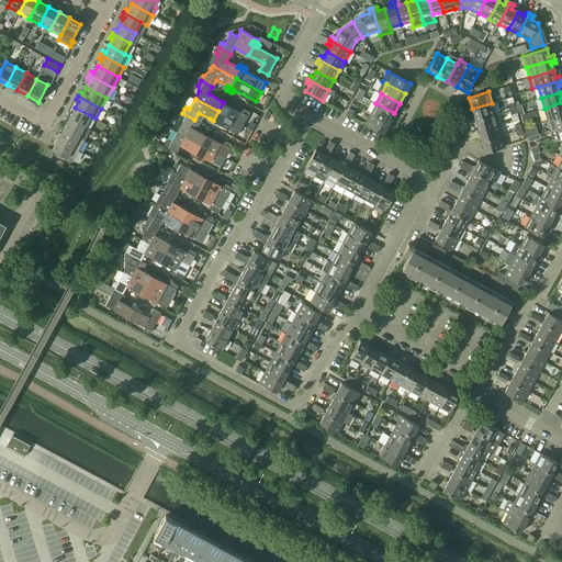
[(223,102),(218,111),(243,125),(249,113),(249,111),(245,109),(243,110),(242,112),(223,102)]
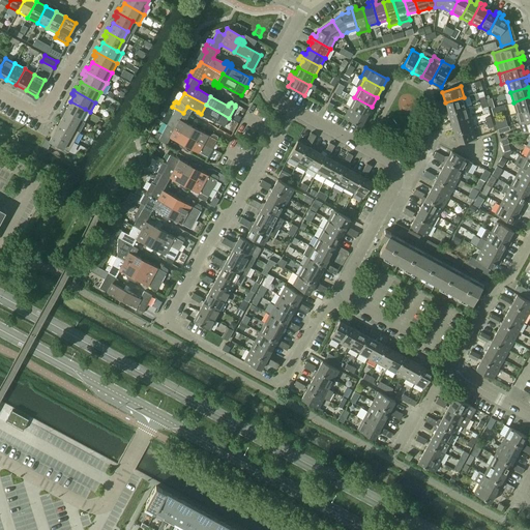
[(529,96),(513,102),(516,113),(529,108),(529,96)]
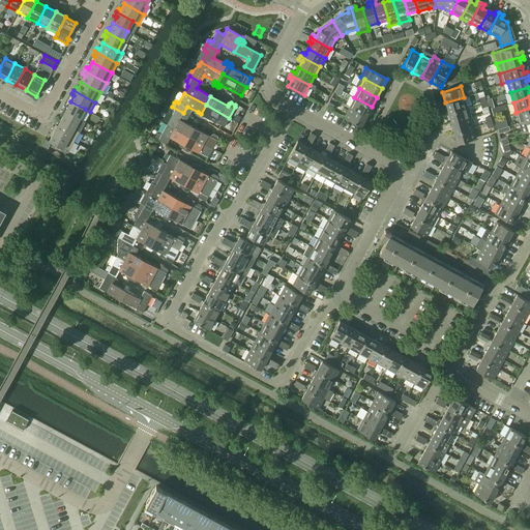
[(350,107),(366,116),(372,107),(354,97),(350,107)]
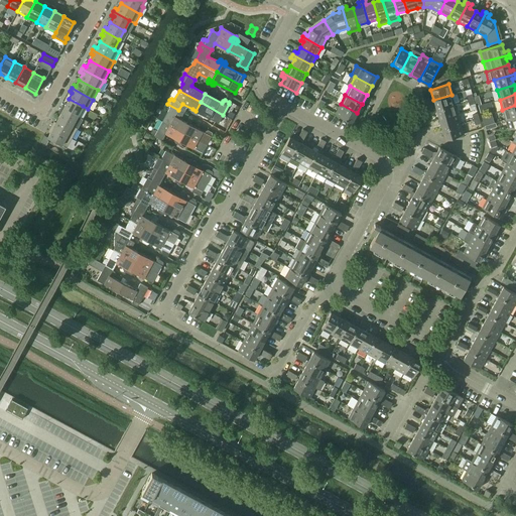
[(433,100),(436,110),(455,104),(452,95),(433,100)]
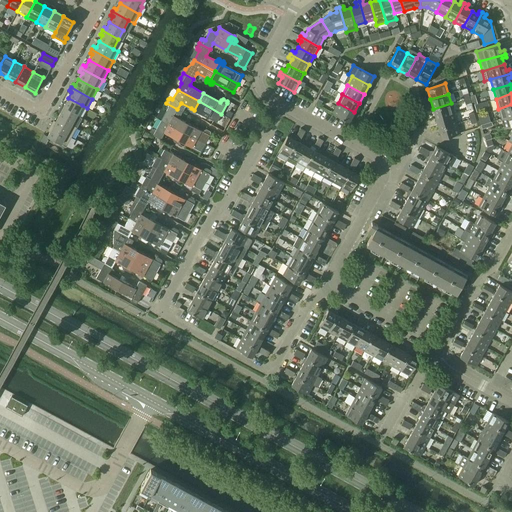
[(60,106),(77,115),(82,105),(68,98),(65,104),(62,103),(60,106)]
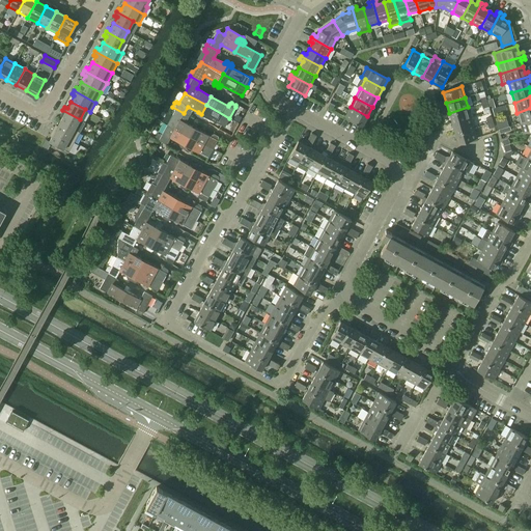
[(198,112),(197,114),(197,116),(201,118),(203,118),(204,116),(224,127),(229,118),(206,105),(201,114),(198,112)]
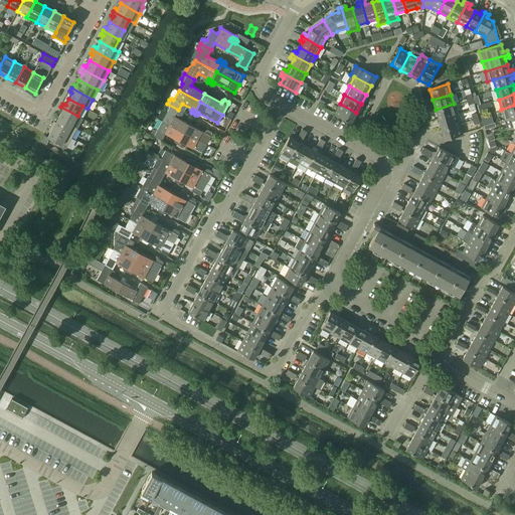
[(162,121),(183,132),(188,124),(175,116),(178,110),(167,104),(165,108),(165,110),(167,111),(162,121)]
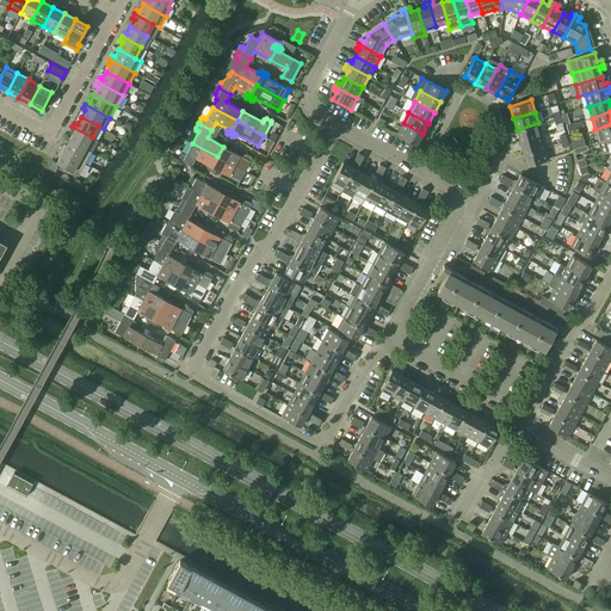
[(396,135),(417,144),(423,134),(403,123),(396,135)]
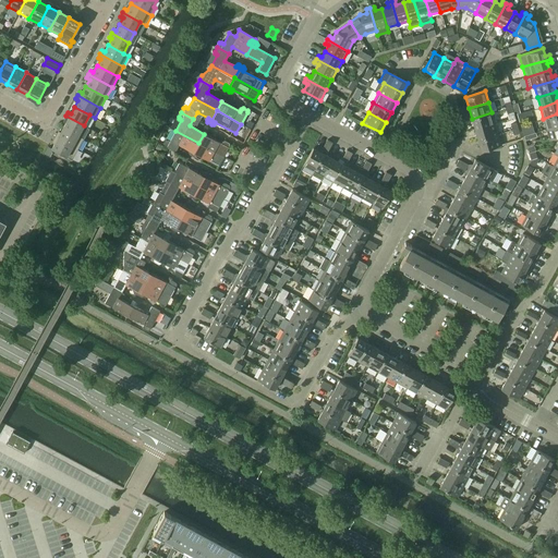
[(472,119),(475,129),(494,123),(492,112),(472,119)]
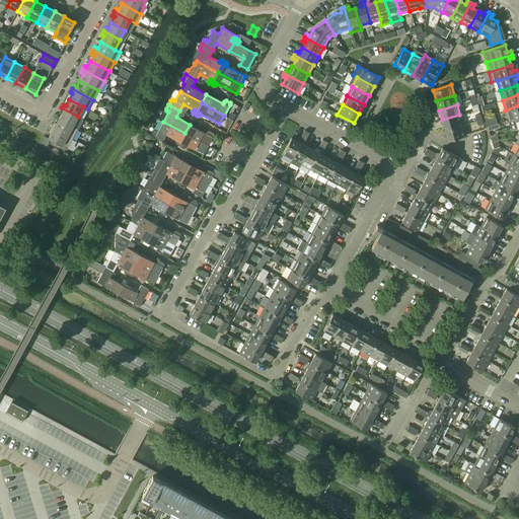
[(518,105),(505,110),(508,120),(518,117),(518,105)]
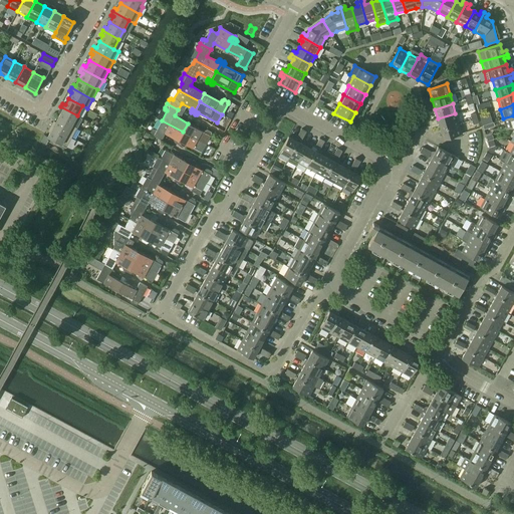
[(58,117),(77,127),(82,118),(77,115),(60,106),(59,109),(61,111),(58,117)]
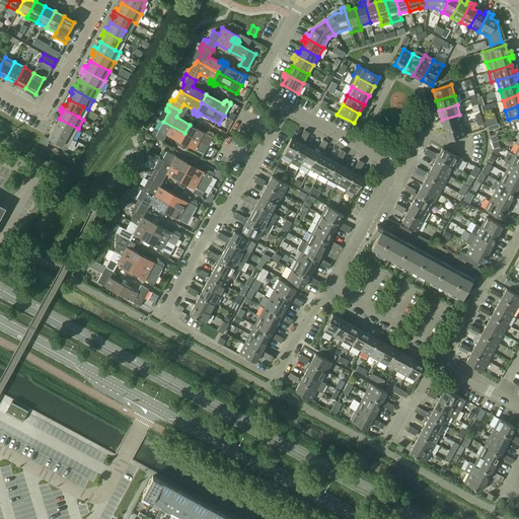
[(496,120),(494,114),(485,117),(486,122),(496,120)]
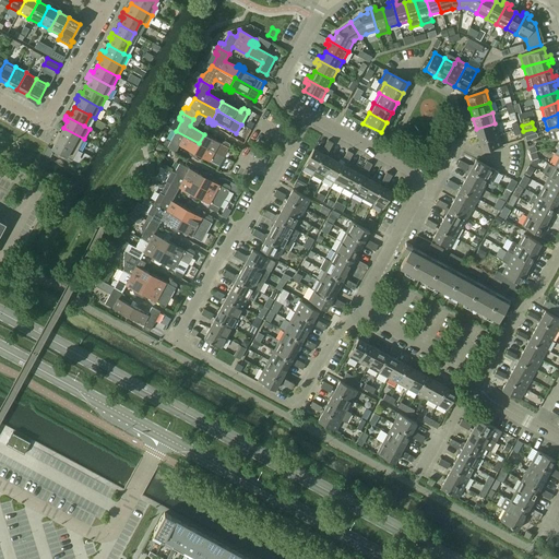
[(476,129),(479,140),(498,134),(495,123),(476,129)]
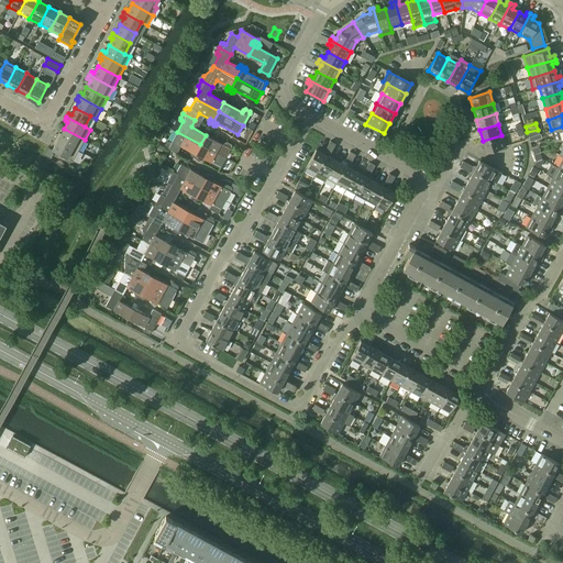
[(562,127),(551,130),(554,142),(562,139),(562,127)]
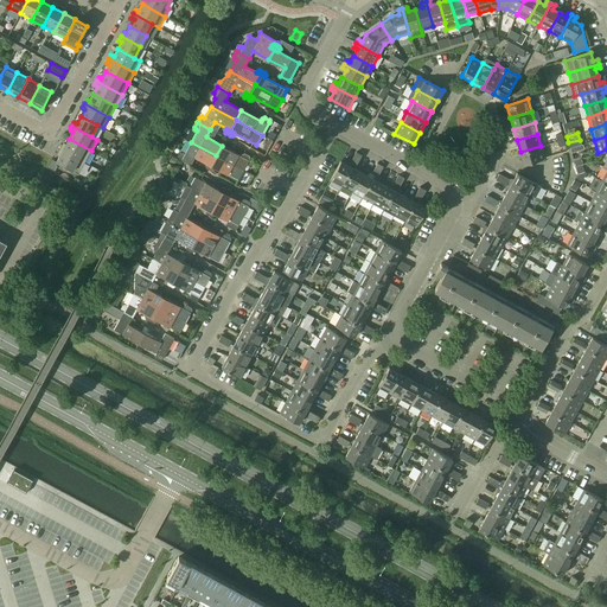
[(59,148),(84,163),(91,151),(69,139),(64,146),(62,145),(59,148)]
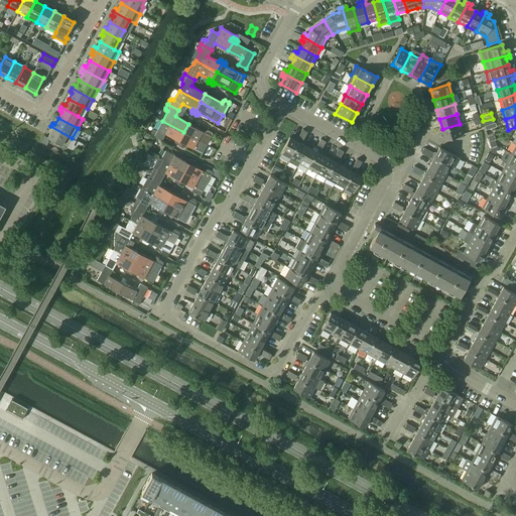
[(179,141),(183,132),(162,121),(157,130),(155,129),(153,130),(151,133),(152,135),(162,140),(165,134),(175,139),(176,139),(179,141)]
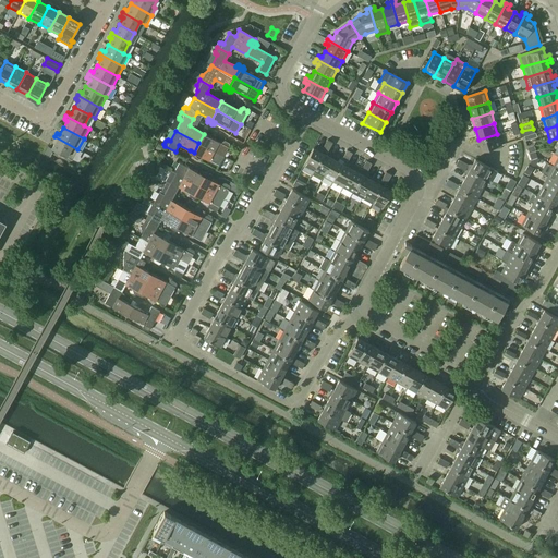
[(198,143),(223,157),(230,145),(229,143),(225,141),(222,141),(221,143),(204,134),(198,143)]
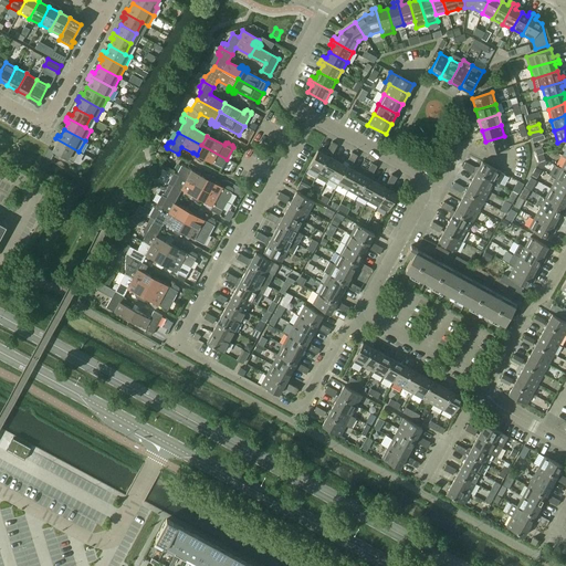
[(485,142),(489,153),(507,147),(504,136),(485,142)]
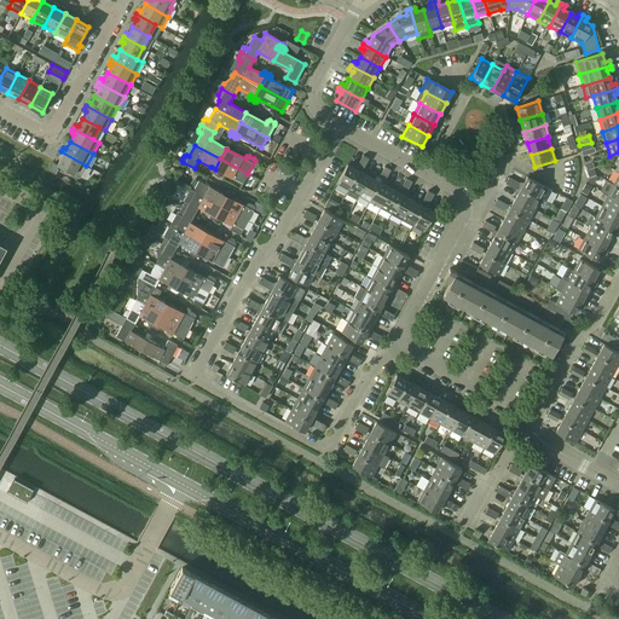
[(74,174),(80,177),(86,166),(61,151),(58,155),(62,157),(57,165),(65,169),(64,173),(71,177),(74,174)]
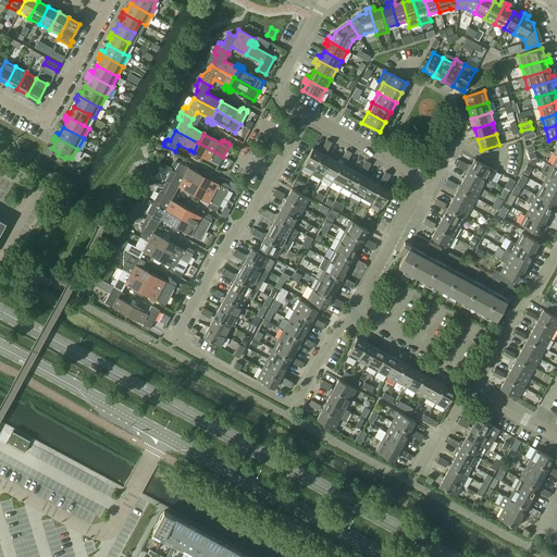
[(197,153),(218,165),(223,157),(198,143),(194,152),(190,150),(189,150),(188,152),(189,155),(194,157),(196,157),(197,153)]
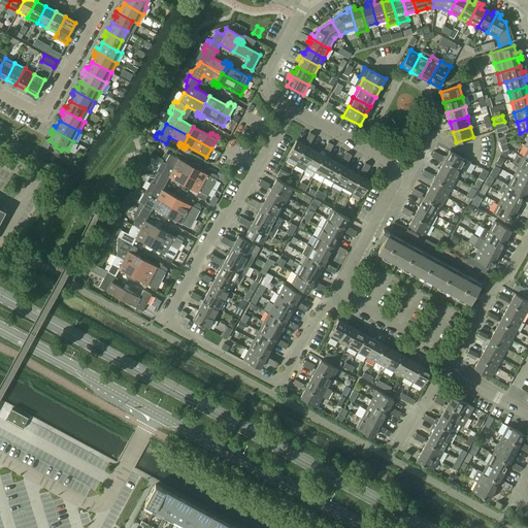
[(297,162),(305,145),(296,140),(287,157),(297,162)]
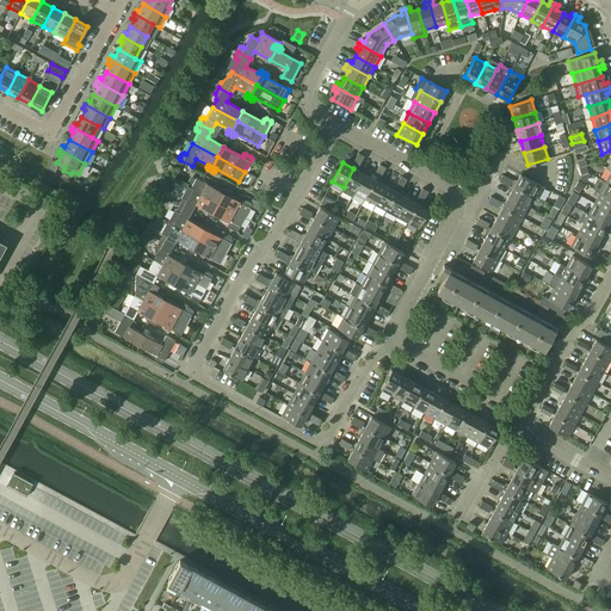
[(352,197),(353,193),(364,174),(353,168),(344,187),(341,192),(352,197)]
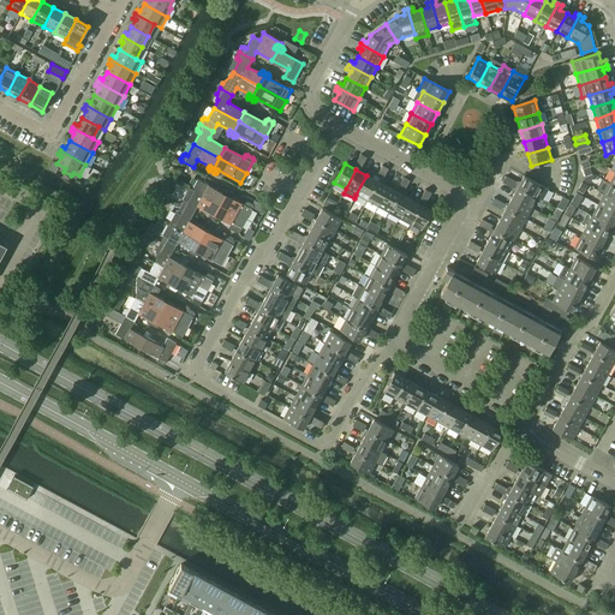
[(356,195),(366,201),(377,181),(366,175),(356,195)]
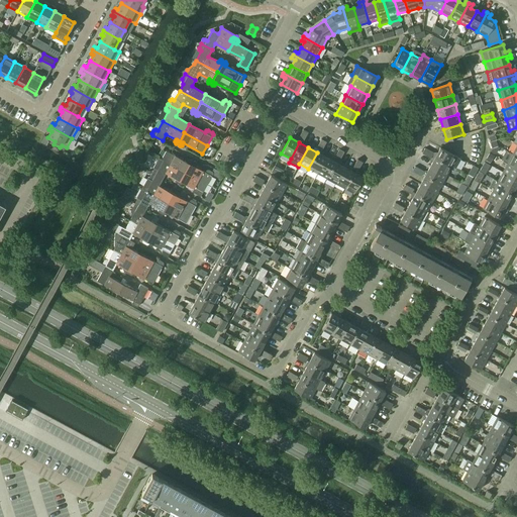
[(435,157),(451,166),(455,169),(460,159),(440,147),(435,157)]
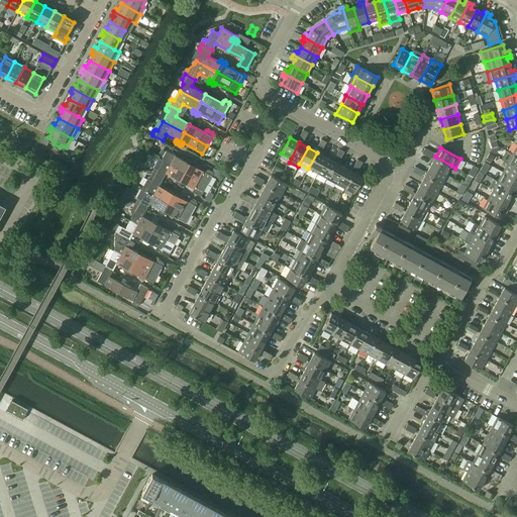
[(166,150),(162,160),(184,172),(189,164),(192,165),(193,163),(193,161),(189,159),(187,160),(186,162),(166,150)]
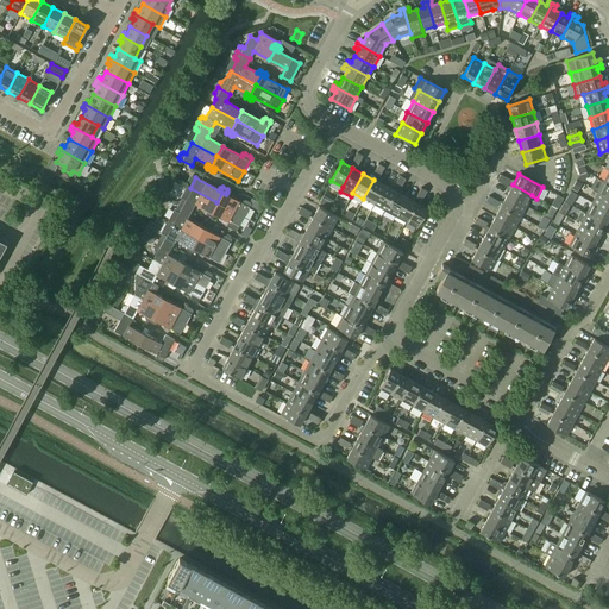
[(363,199),(374,205),(384,186),(374,180),(363,199)]
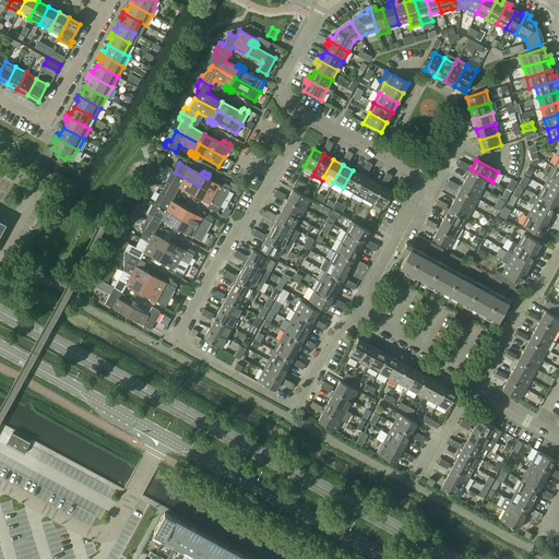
[(558,168),(555,166),(549,176),(558,181),(558,168)]
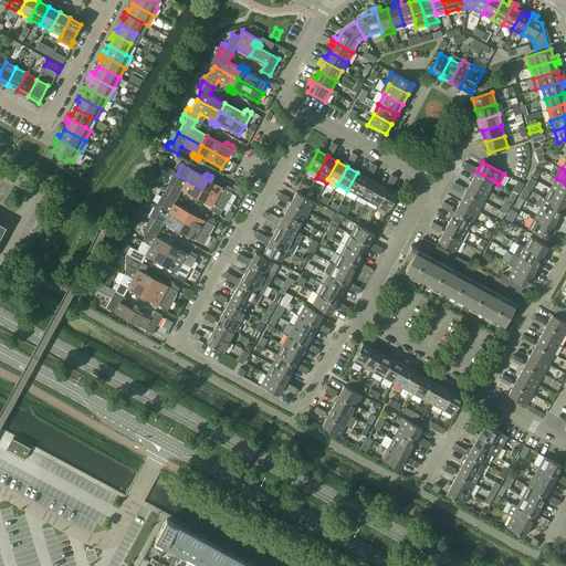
[(471,181),(489,191),(494,181),(477,171),(471,181)]
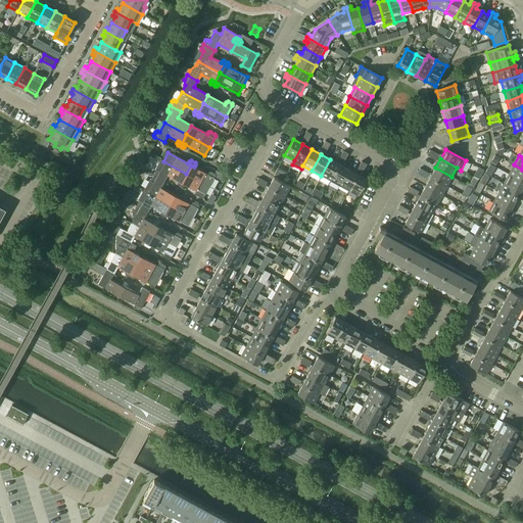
[(156,170),(153,176),(164,182),(168,175),(178,181),(179,181),(182,182),(186,174),(163,161),(160,159),(154,170),(156,170)]
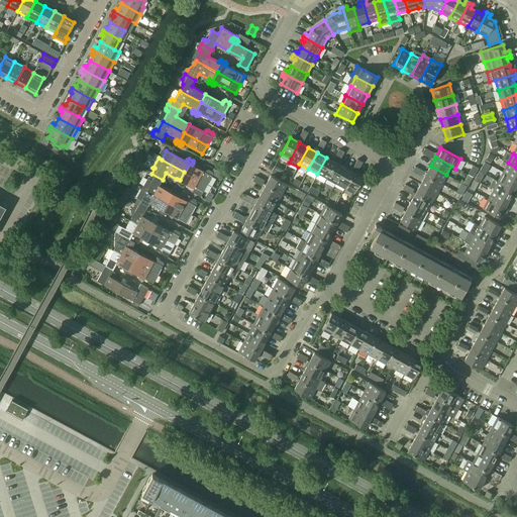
[(317,174),(326,179),(335,162),(326,158),(317,174)]
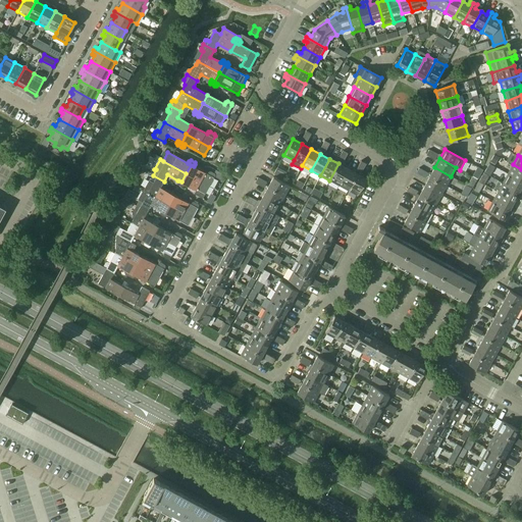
[(329,180),(338,186),(348,168),(338,163),(329,180)]
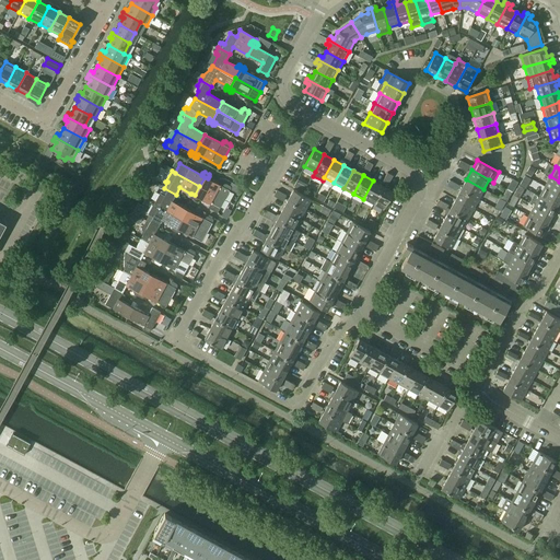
[(559,182),(550,176),(545,186),(559,195),(559,182)]
